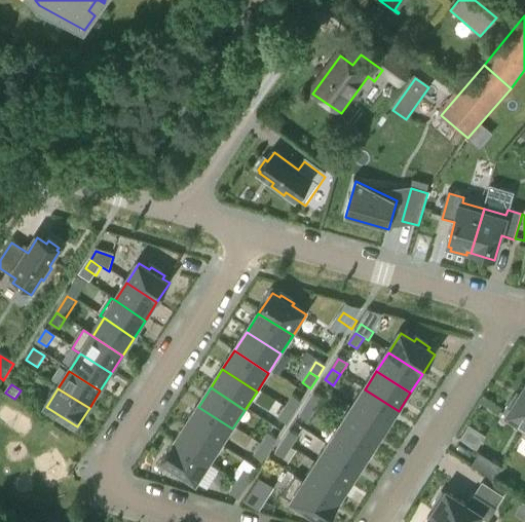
[(365,389),(352,409),(386,431),(399,411),(365,389)]
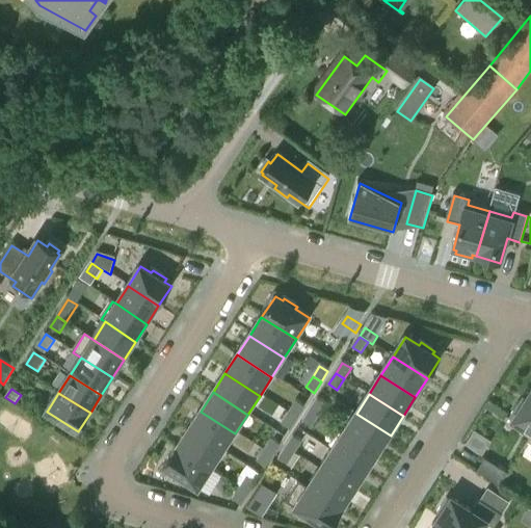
[(530,394),(521,410),(518,408),(510,419),(521,426),(519,430),(530,437),(530,394)]
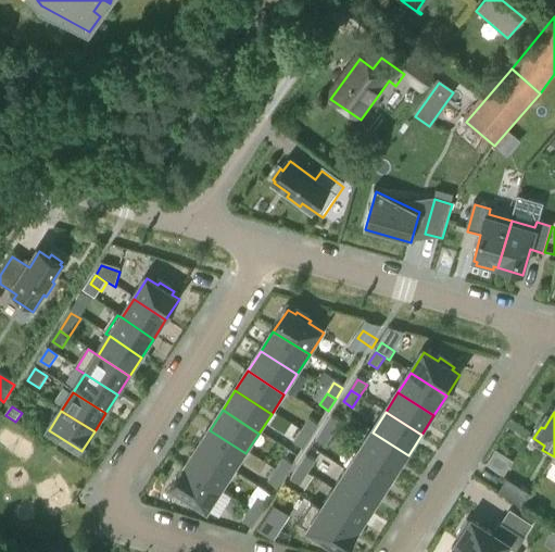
[(341,424),(332,418),(325,429),(333,435),(341,424)]
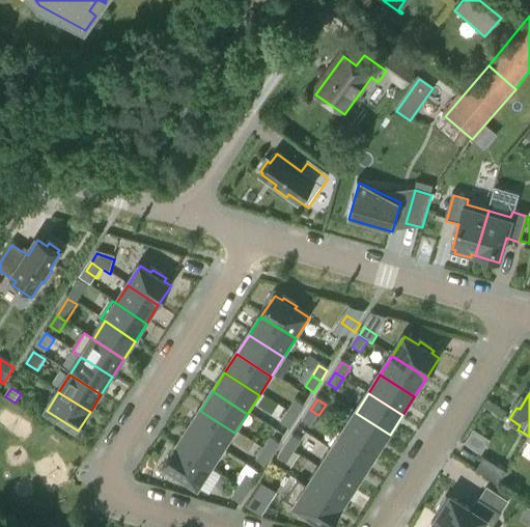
[(303,408),(295,403),(287,414),(296,419),(303,408)]
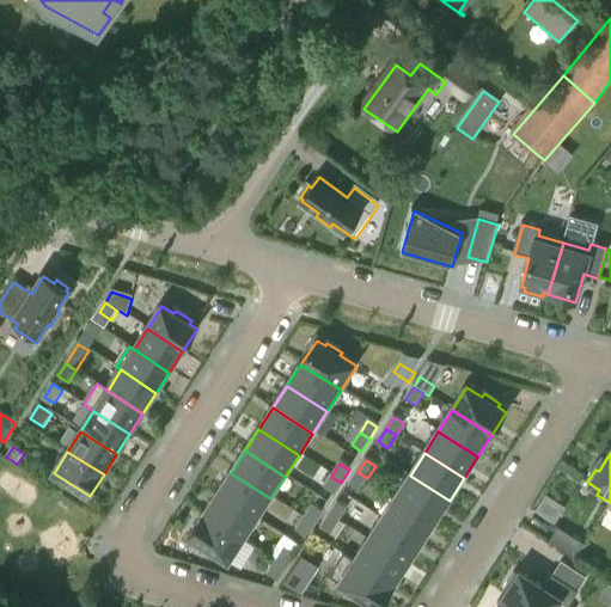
[(358,472),(350,485),(360,491),(367,478),(358,472)]
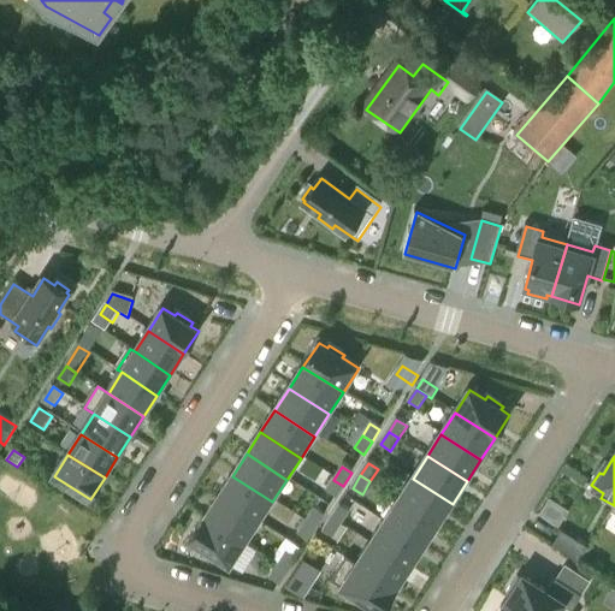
[(232,476),(218,498),(258,523),(272,502),(232,476)]
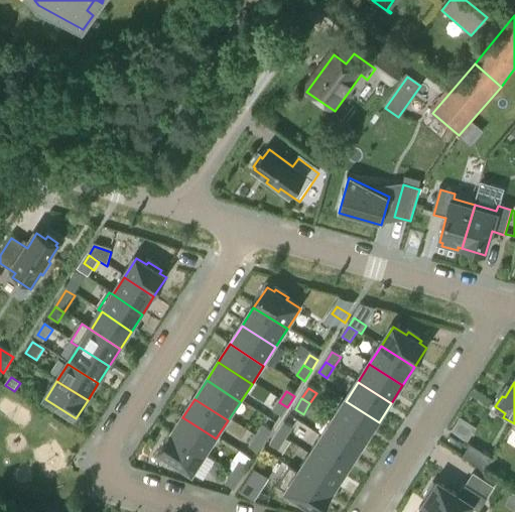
[(346,401),(334,419),(367,440),(379,422),(346,401)]
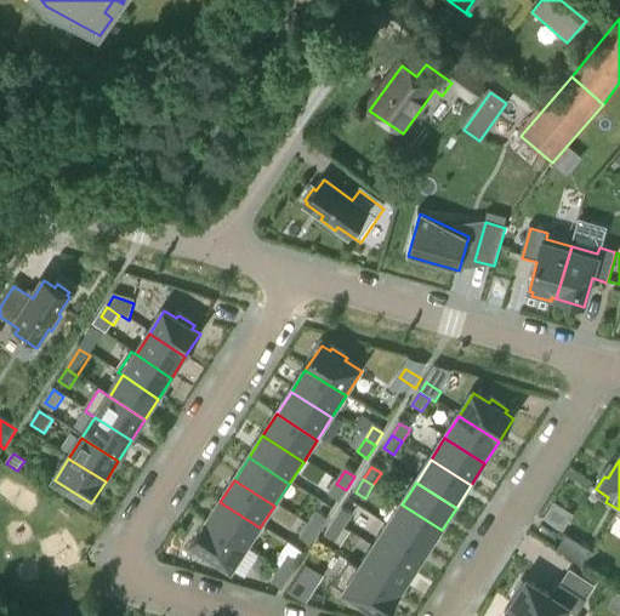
[(346,490),(336,484),(328,496),(339,502),(346,490)]
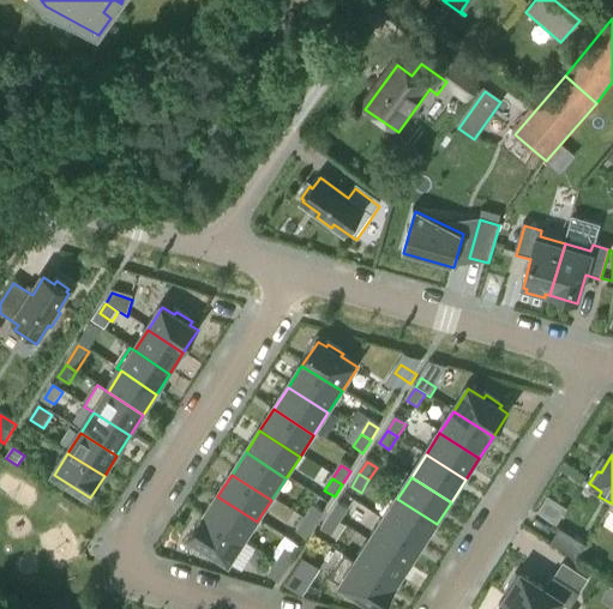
[(217,496),(203,518),(244,543),(257,522),(217,496)]
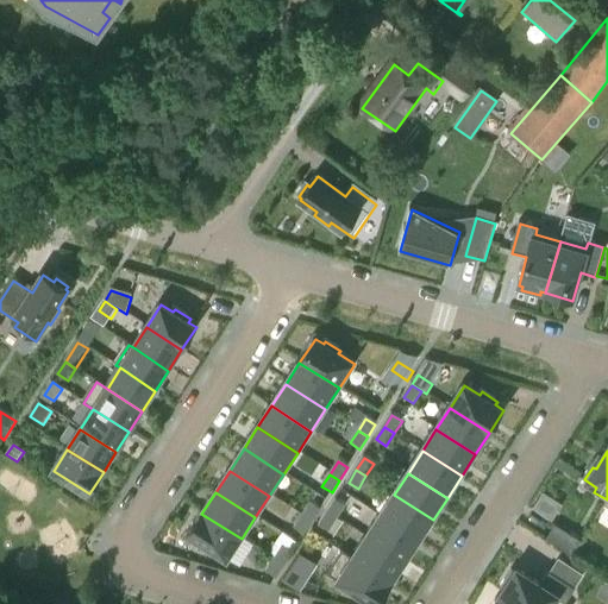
[(394,495),(381,516),(420,541),(433,520),(394,495)]
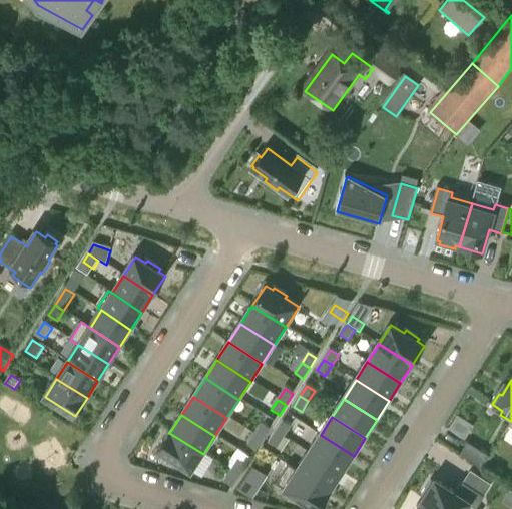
[(283,422),(277,432),(285,438),(291,427),(283,422)]
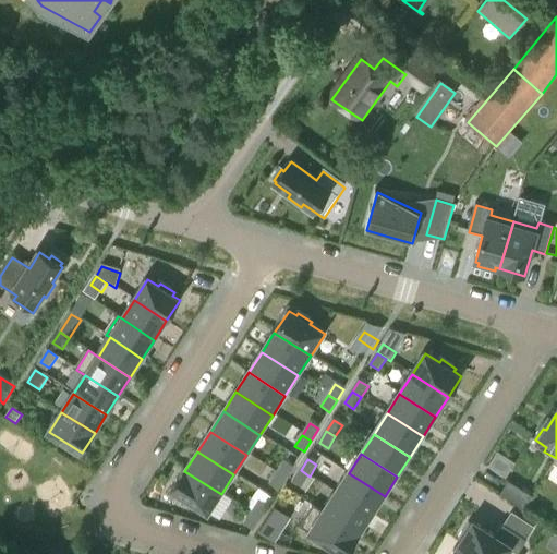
[(292,469),(283,462),(277,474),(286,480),(292,469)]
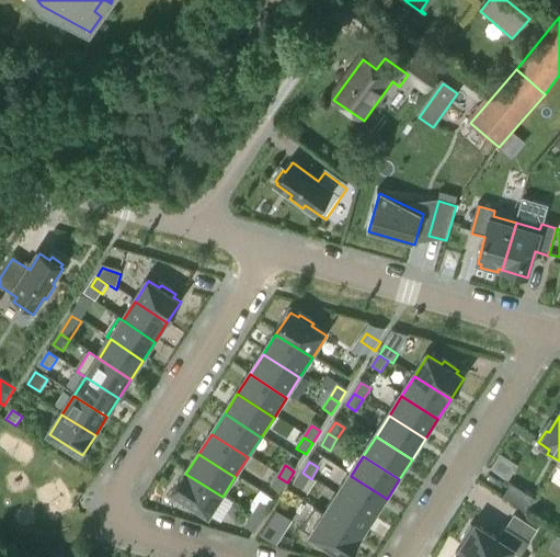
[(311,479),(303,473),(295,485),(304,490),(311,479)]
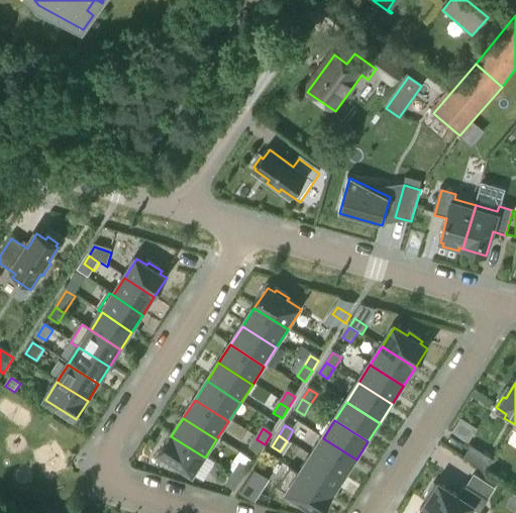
[(171,436),(160,453),(194,476),(204,458),(171,436)]
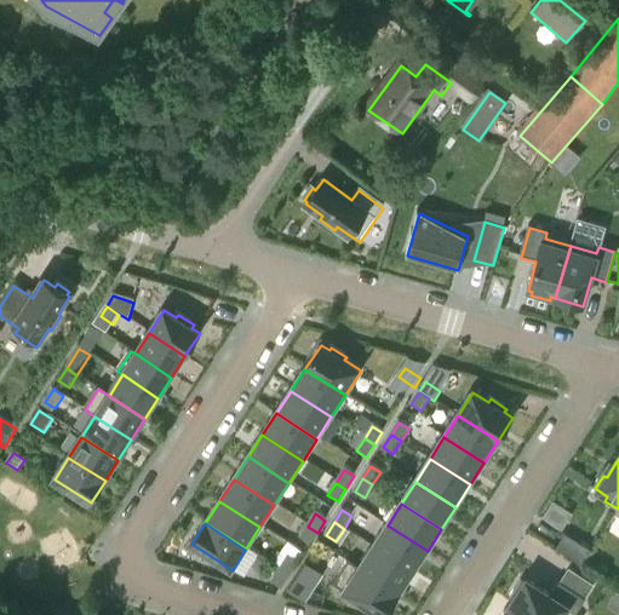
[(388,526),(373,547),(413,573),(428,551),(388,526)]
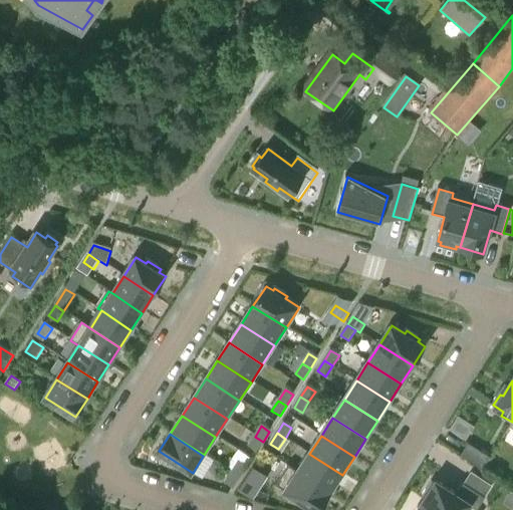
[(263,442),(255,437),(248,447),(256,452),(263,442)]
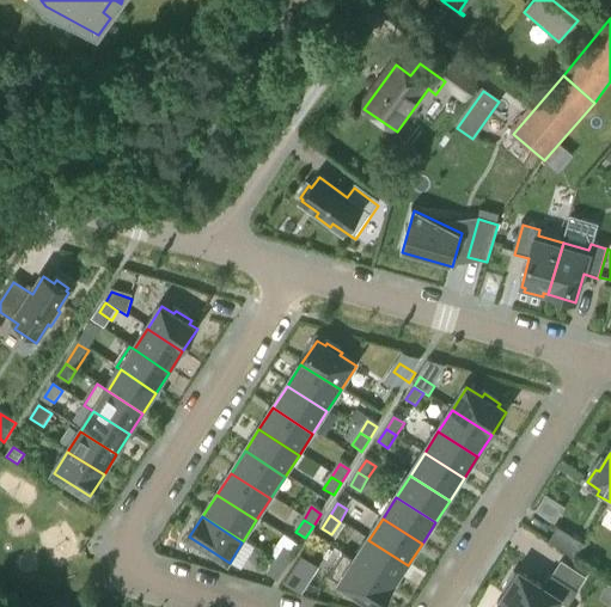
[(576,559),(585,545),(560,529),(550,544),(576,559)]
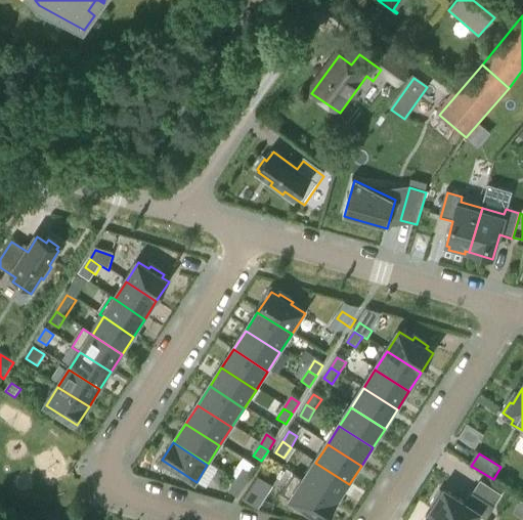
[(315,463),(303,481),(337,503),(349,484),(315,463)]
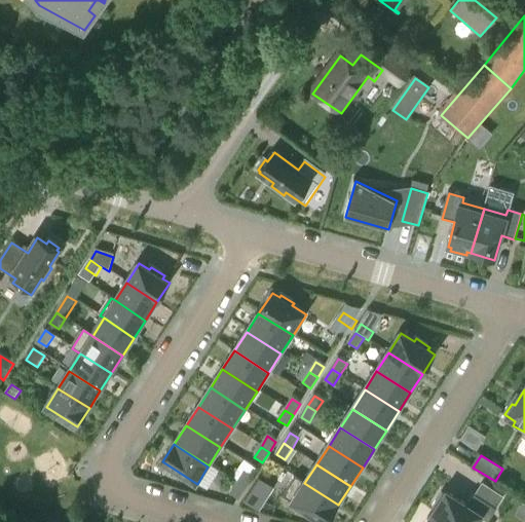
[(252,479),(244,474),(236,484),(245,489),(252,479)]
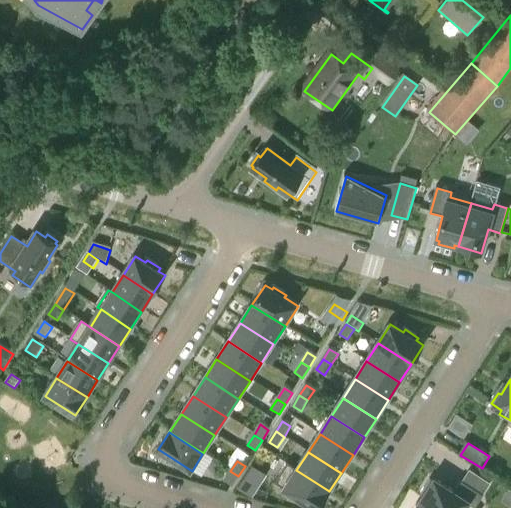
[(288,465),(276,484),(312,507),(319,507),(329,491),(288,465)]
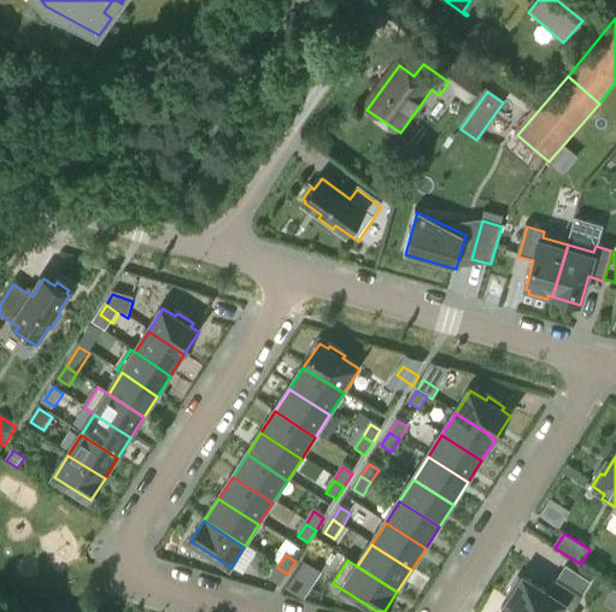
[(287,574),(277,568),(269,580),(279,586),(287,574)]
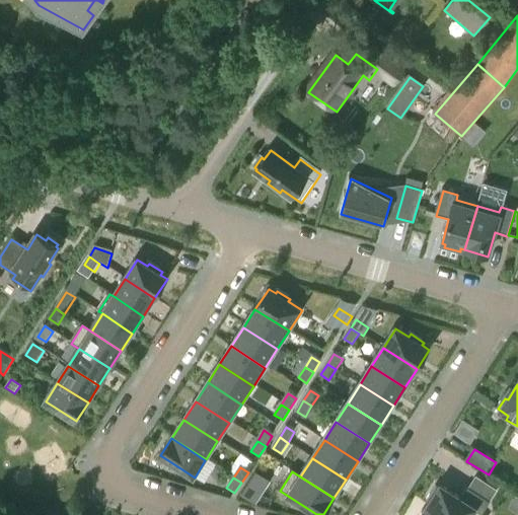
[(262,494),(249,486),(240,499),(252,507),(262,494)]
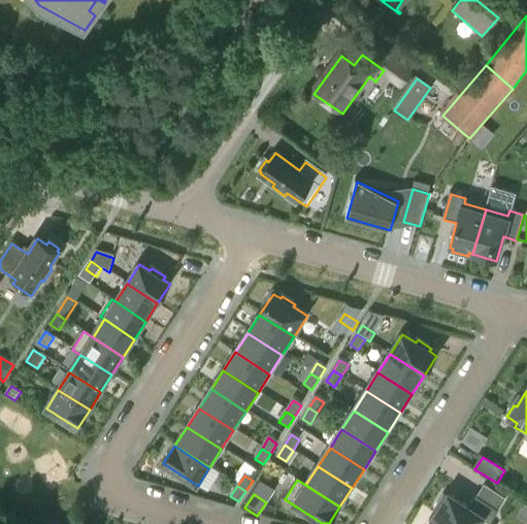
[(437,513),(435,517),(446,523),(492,523),(499,512),(478,497),(470,509),(449,495),(448,497),(445,496),(435,511),(437,513)]
